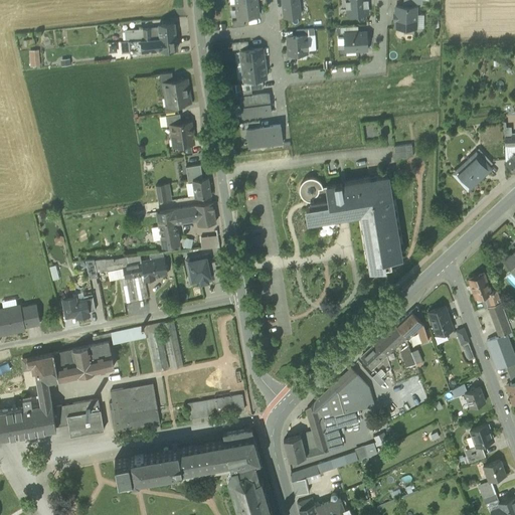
[(256,0),(236,3),(238,18),(259,15),(256,0)]
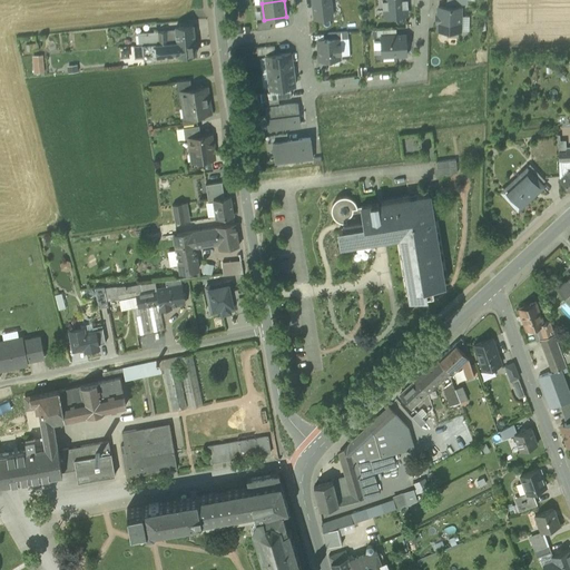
[(312,0),(315,19),(333,17),(330,0),(312,0)]
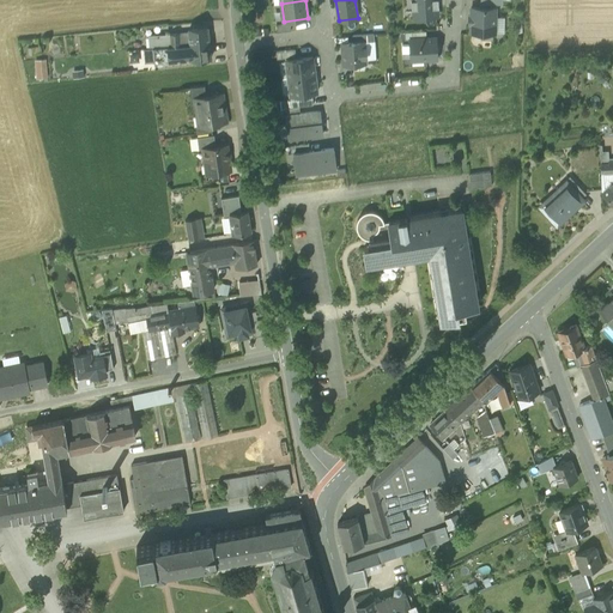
[(413,8),(413,17),(437,16),(437,7),(438,7),(437,0),(411,0),(412,8),(413,8)]
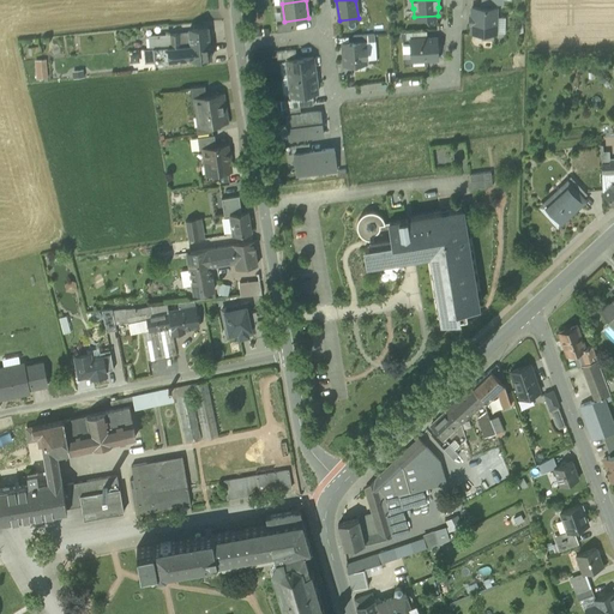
[(471,7),(471,32),(495,32),(495,17),(495,7),(471,7)]
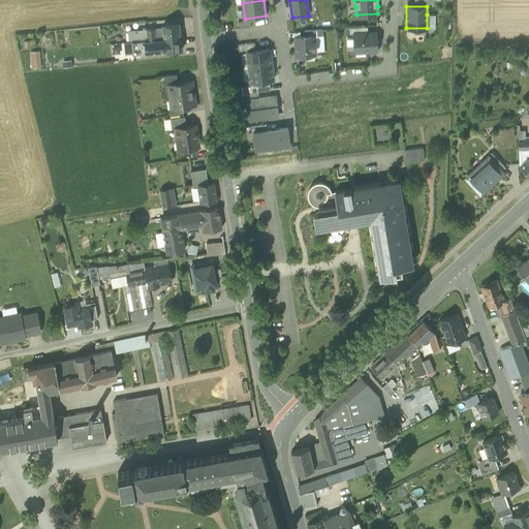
[(427,14),(427,28),(435,28),(435,14),(427,14)]
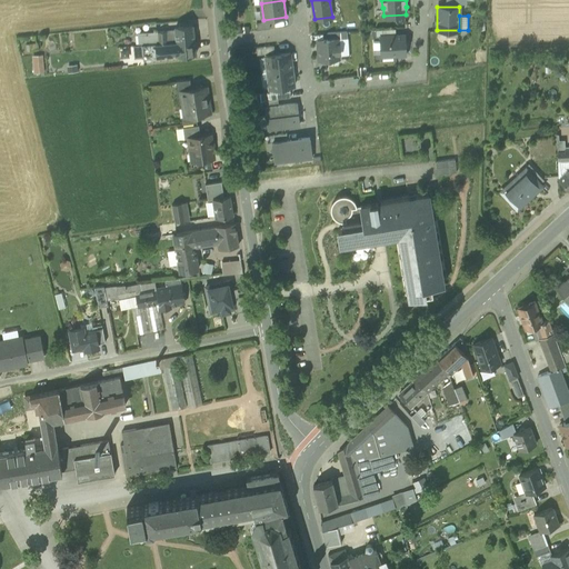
[(171,26),(171,28),(173,41),(192,39),(191,23),(171,26)]
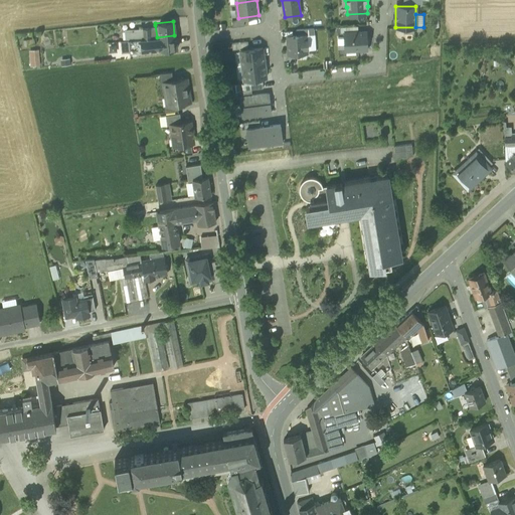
[(155,25),(147,26),(148,38),(157,37),(155,25)]
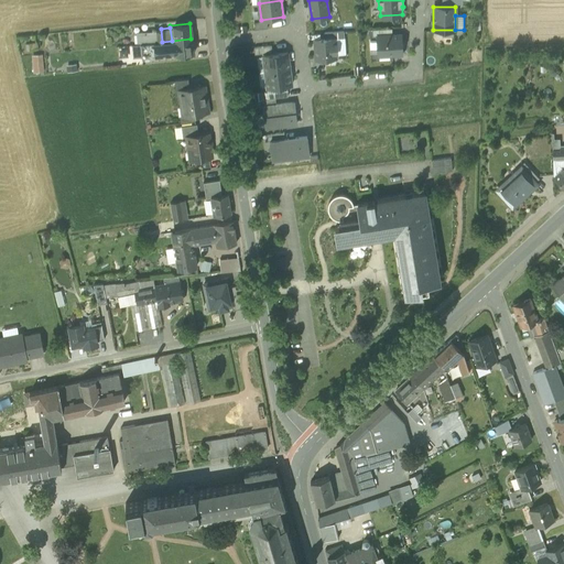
[(161,29),(153,30),(154,42),(162,42),(161,29)]
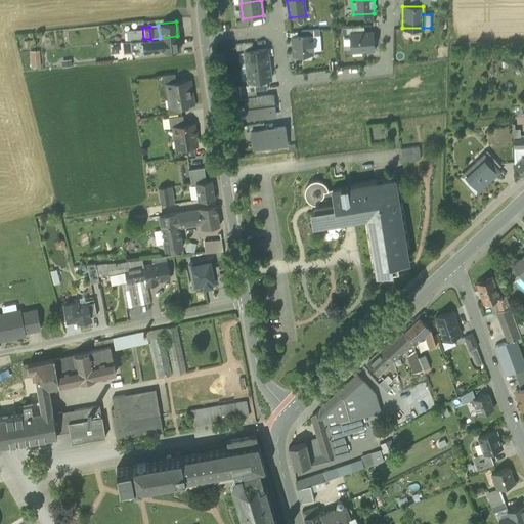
[(133,41),(143,39),(142,28),(137,28),(137,30),(132,30),(133,41)]
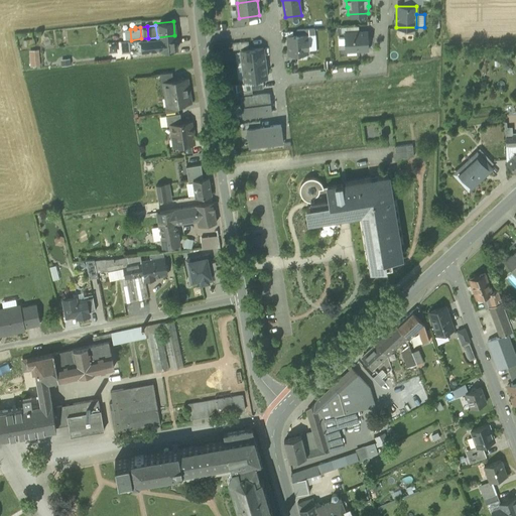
[(346,48),(346,50),(368,49),(367,31),(359,32),(345,32),(345,36),(346,48)]
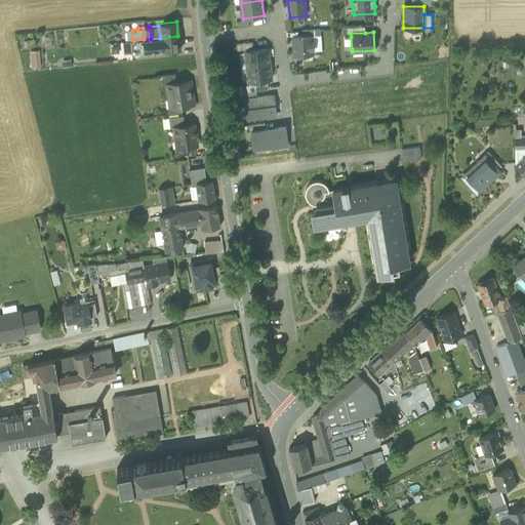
[(320,35),(311,36),(312,41),(313,41),(314,48),(312,48),(312,53),(321,53),(320,35)]
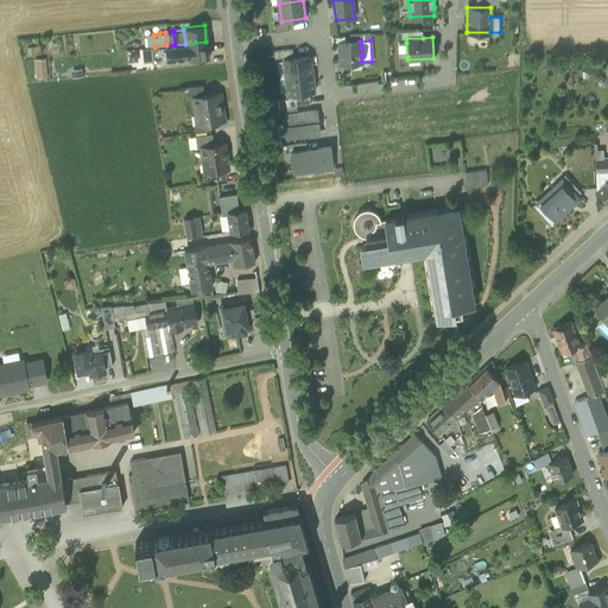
[(206,42),(185,44),(187,57),(207,55),(206,42)]
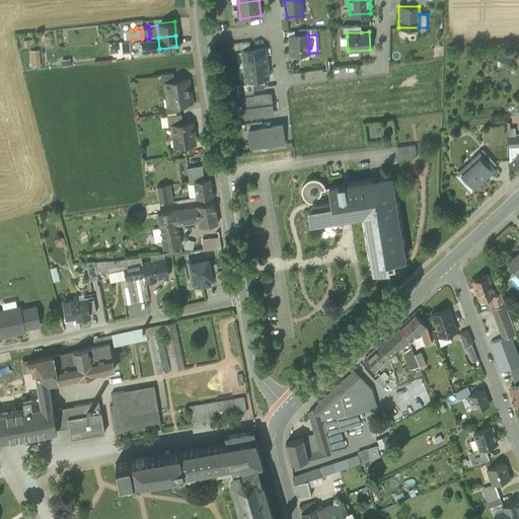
[(290,36),(291,54),(308,53),(308,48),(310,48),(309,41),(308,41),(307,35),(298,35),(290,36)]
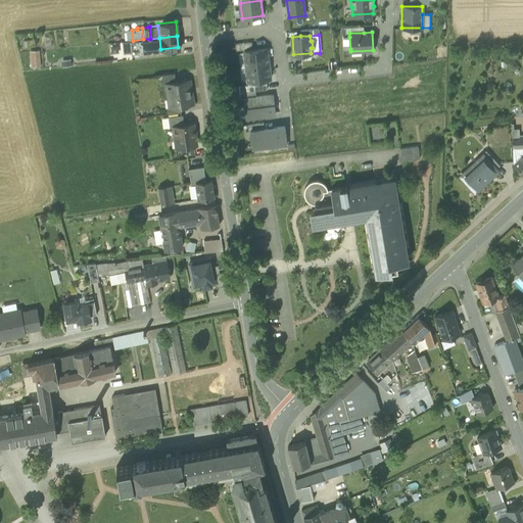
[(350,49),(349,37),(342,37),(342,50),(350,49)]
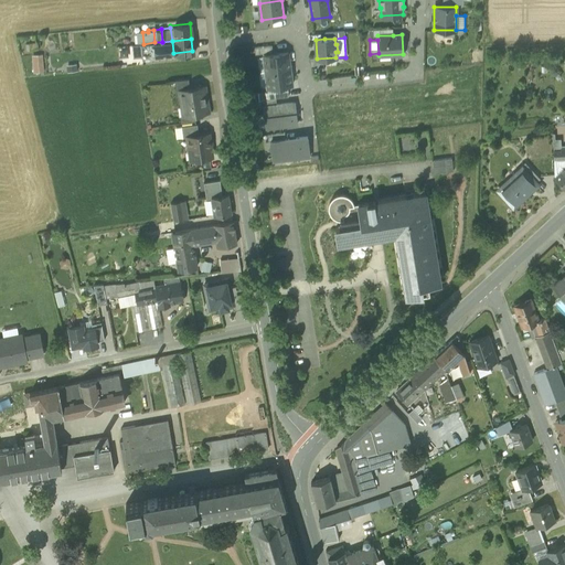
[(172,41),(162,42),(163,52),(163,53),(173,53),(172,41)]
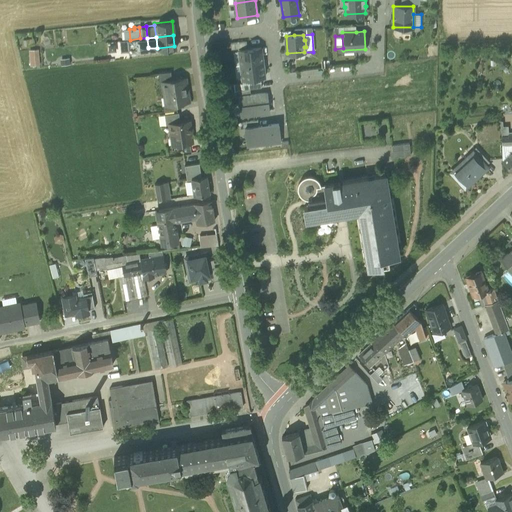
[(34,38),(23,39),(24,46),(35,44),(34,38)]
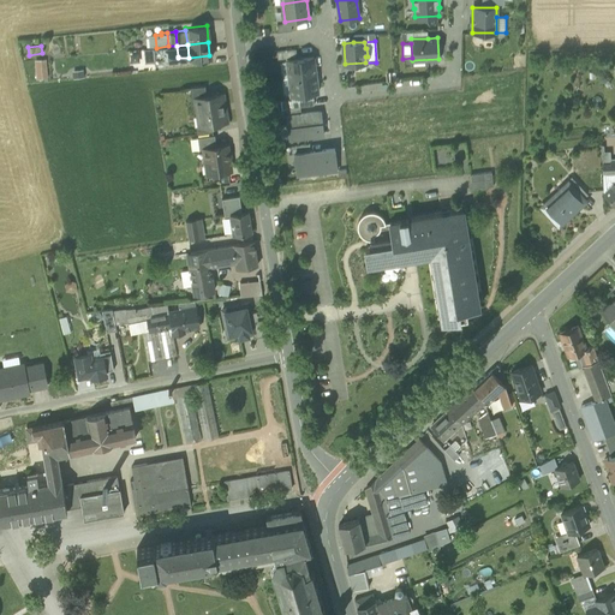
[(154,59),(178,57),(177,46),(168,46),(156,48),(149,48),(150,59),(154,59)]
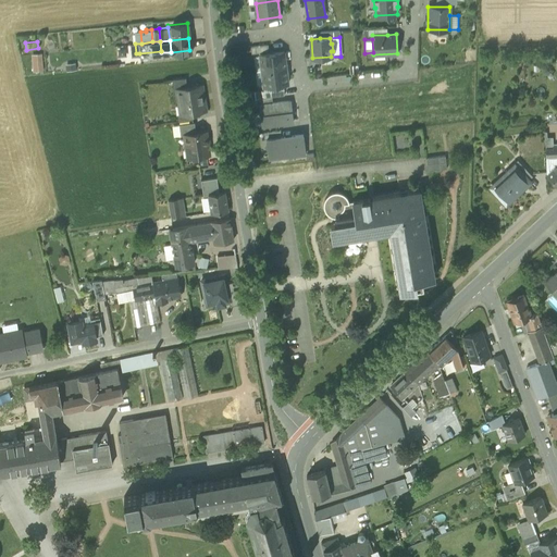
[(136,53),(135,44),(130,45),(132,58),(139,57),(139,53),(136,53)]
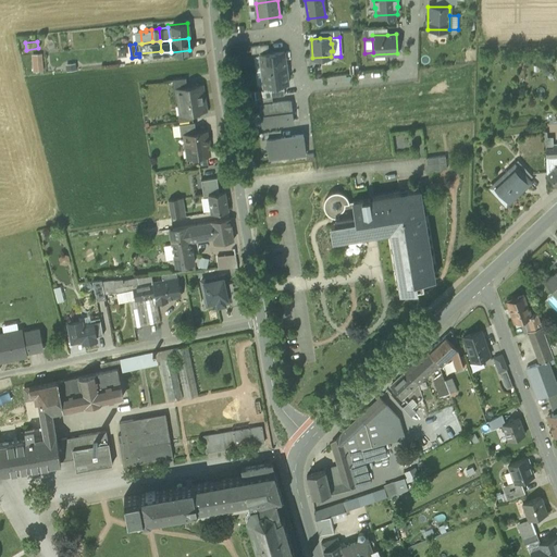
[(125,48),(118,49),(119,57),(126,57),(125,48)]
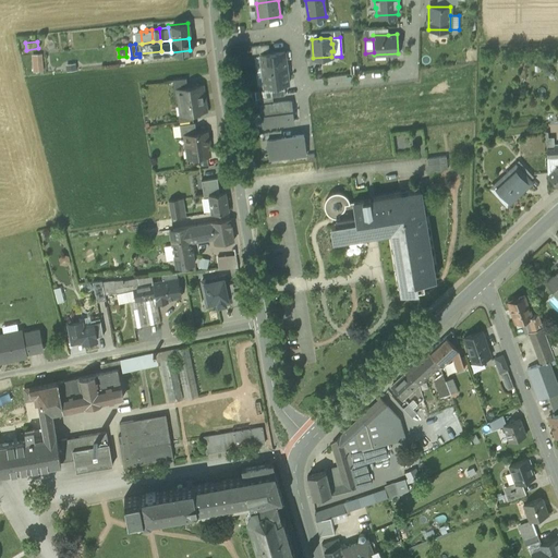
[(261,55),(262,71),(287,68),(284,51),(261,55)]
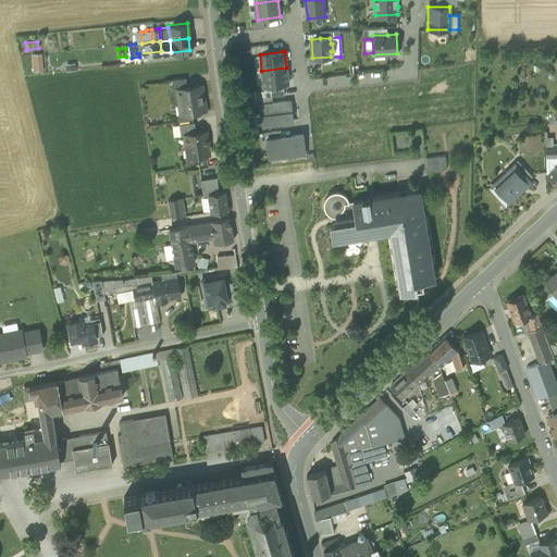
[(32,53),(34,71),(44,70),(41,53),(32,53)]
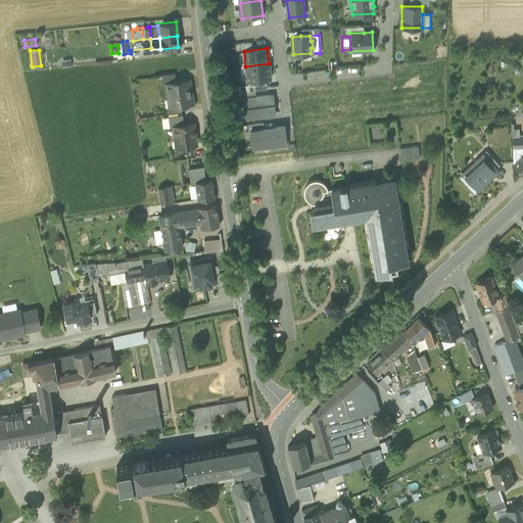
[(336,61),(328,61),(328,69),(336,69),(336,61)]
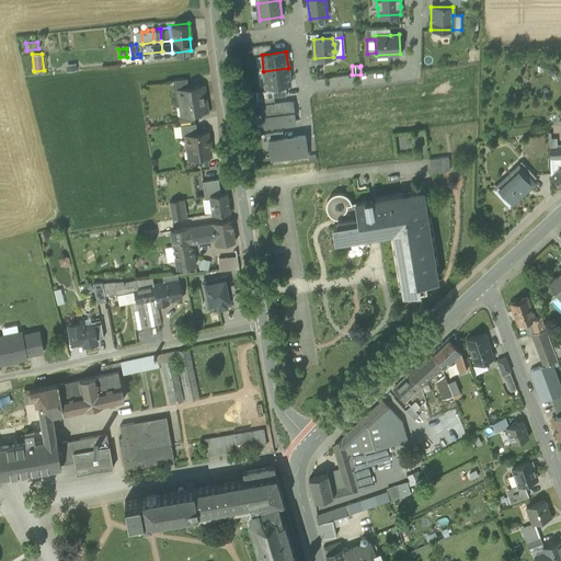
[(290,84),(288,68),(263,71),(265,87),(285,84),(290,84)]
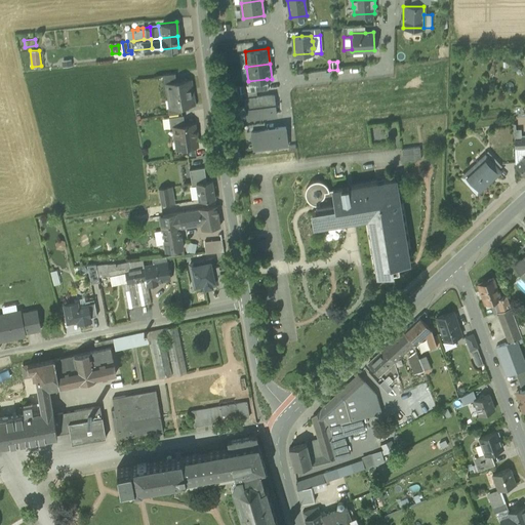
[(162,75),(163,84),(167,84),(167,83),(176,82),(175,73),(162,75)]
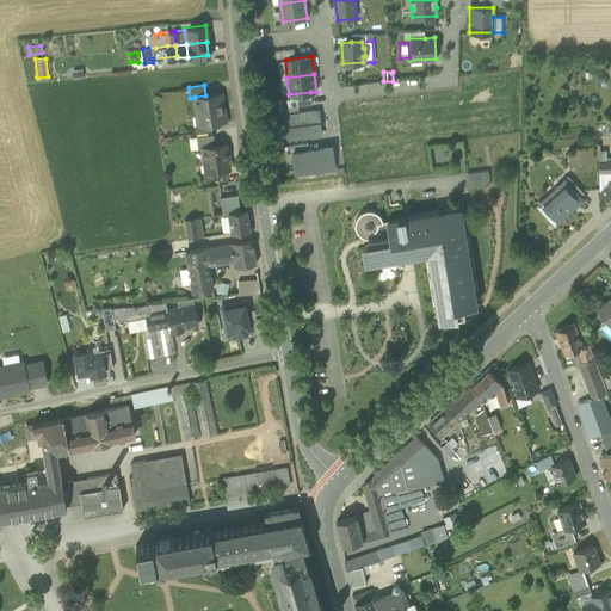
[(198,125),(210,124),(226,122),(221,93),(205,96),(195,97),(195,98),(197,116),(202,115),(203,124),(198,125)]
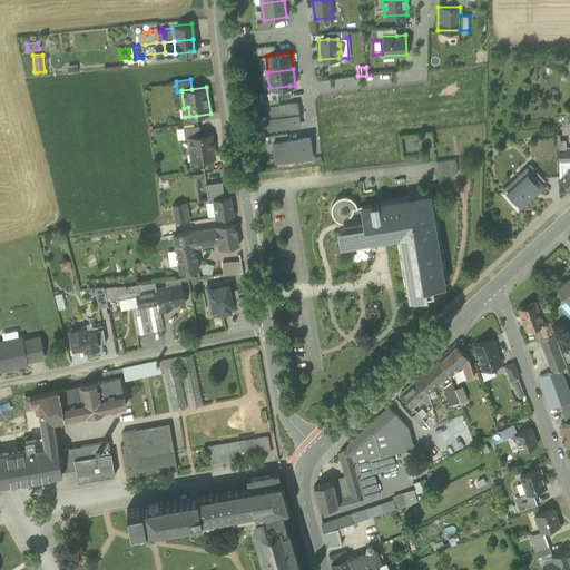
[(291,97),(291,90),(271,92),(271,99),(278,98),(291,97)]
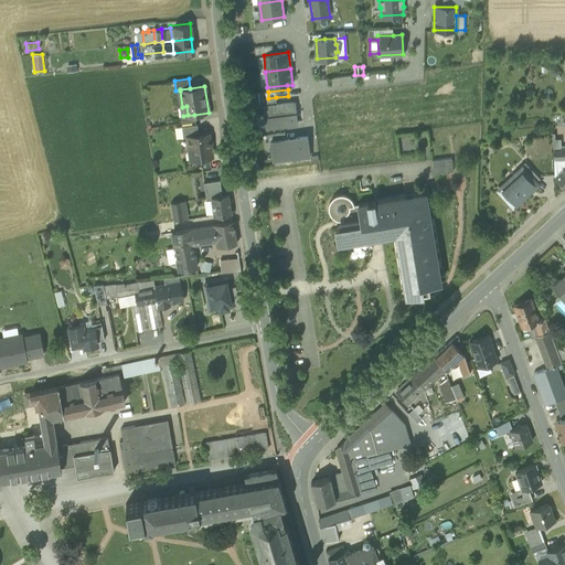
[(258,99),(266,99),(265,92),(254,93),(255,100),(258,99)]
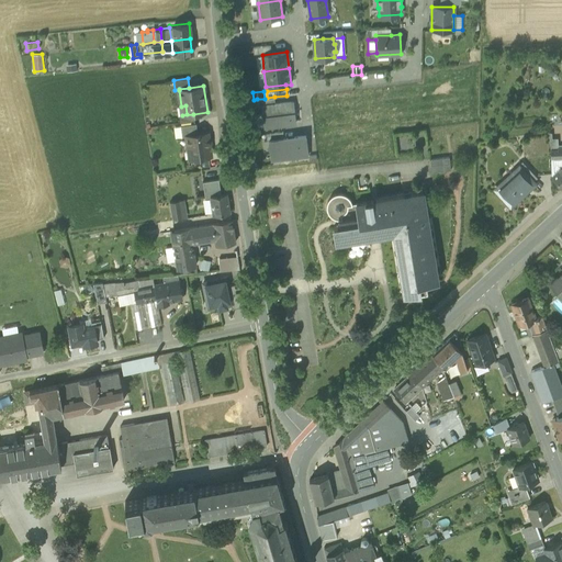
[(262,105),(265,127),(295,123),(292,101),(276,103),(262,105)]
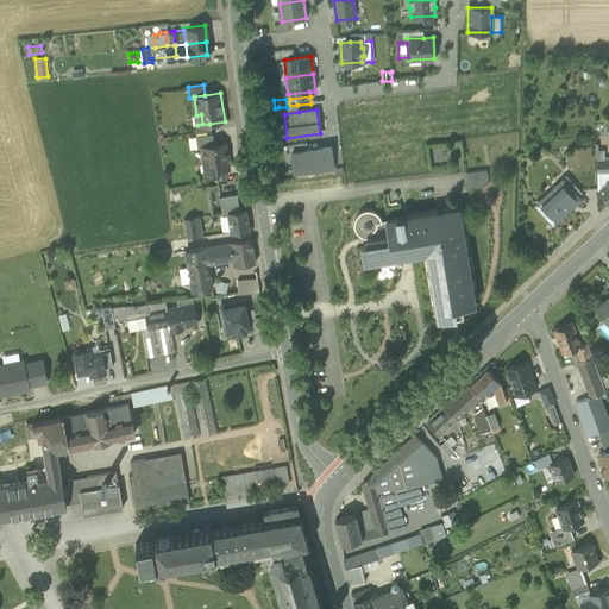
[(196,136),(198,149),(202,148),(202,146),(214,145),(213,133),(196,136)]
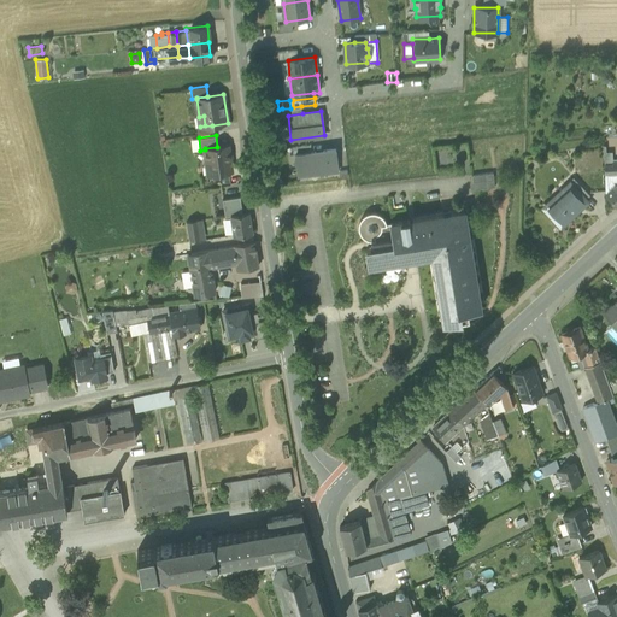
[(205,150),(207,166),(211,166),(212,174),(215,172),(218,175),(222,175),(224,171),(231,171),(228,146),(217,147),(205,148),(205,150)]
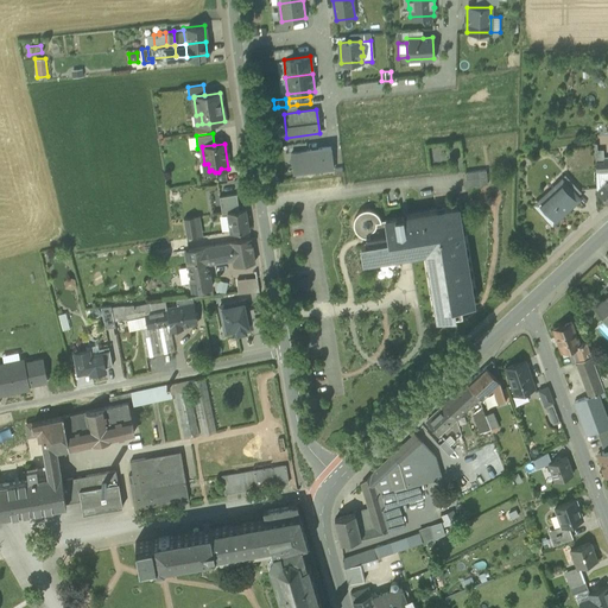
[(291,151),(293,172),(334,168),(330,146),(308,150),(291,151)]
